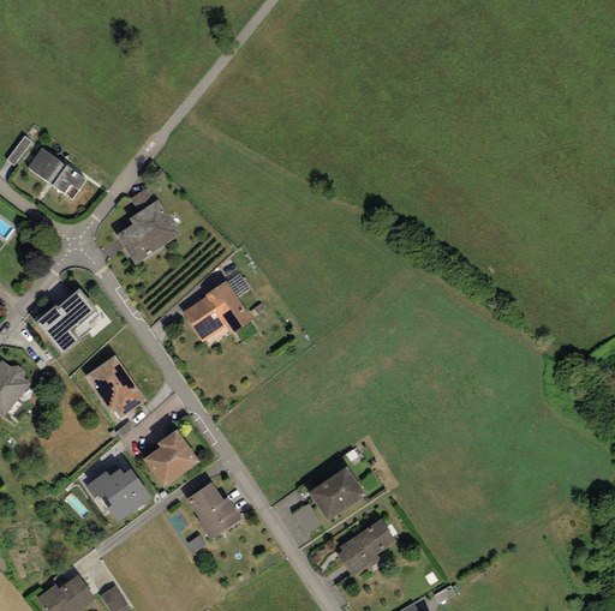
[(10,160),(17,165),(35,141),(27,136),(10,160)]
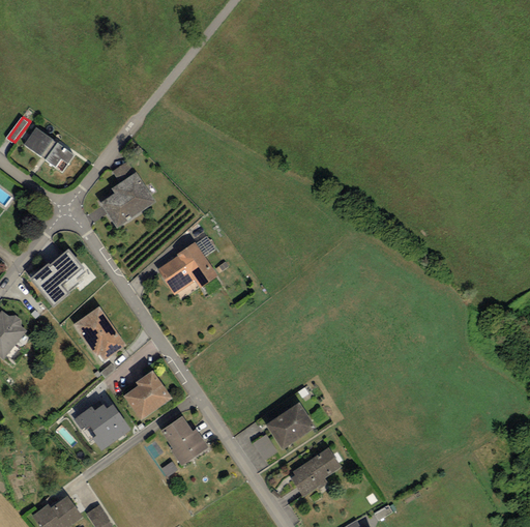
[(36,126),(24,143),(60,171),(72,154),(36,126)]
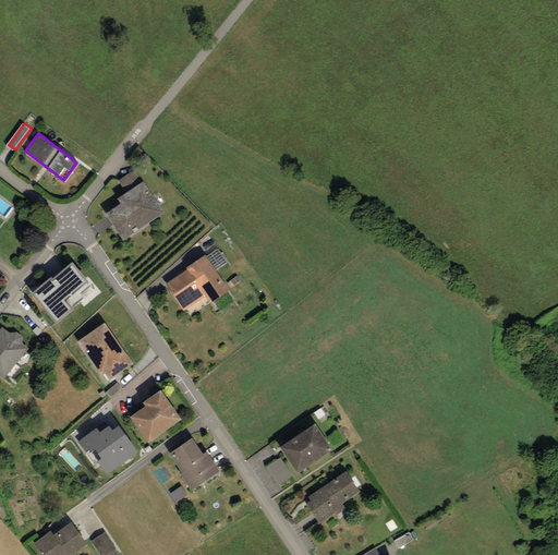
[(143,181),(117,198),(121,204),(106,214),(123,240),(165,213),(143,181)]
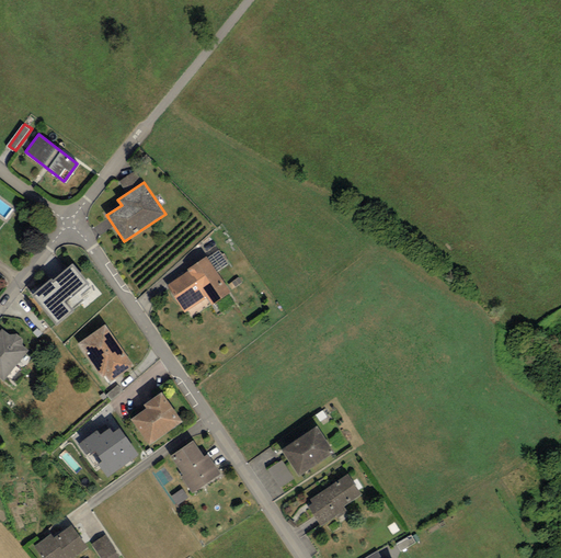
[(230,292),(205,255),(187,269),(189,270),(165,285),(184,311),(206,296),(212,305),(230,292)]
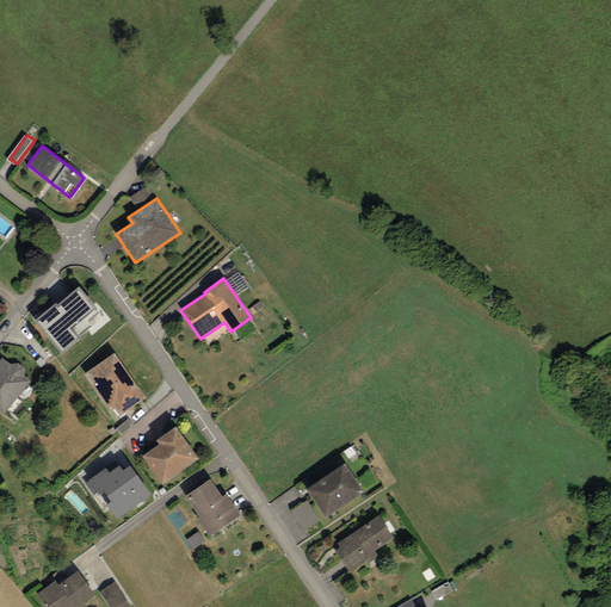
[(54,303),(34,321),(61,353),(79,338),(71,328),(96,307),(79,287),(57,307),(54,303)]
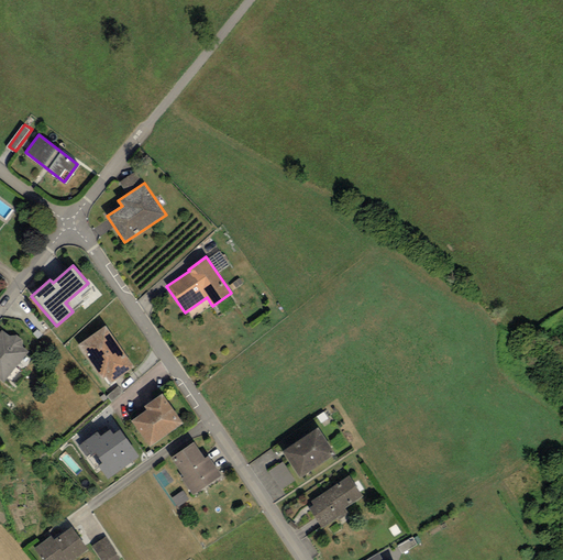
[(134,366),(105,326),(78,344),(94,365),(91,366),(101,380),(105,377),(109,384),(134,366)]
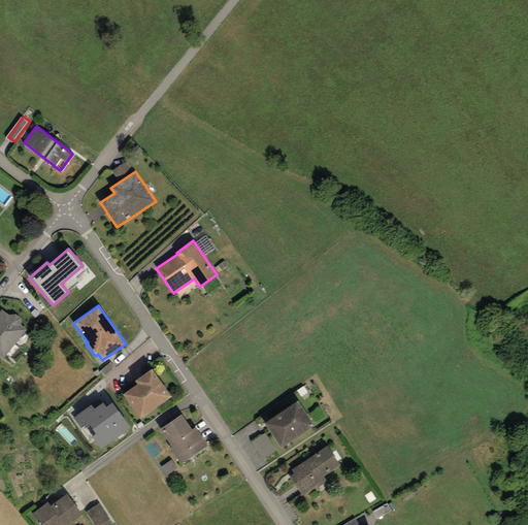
[(8,314),(1,308),(0,309),(0,355),(3,358),(27,329),(21,325),(8,314)]
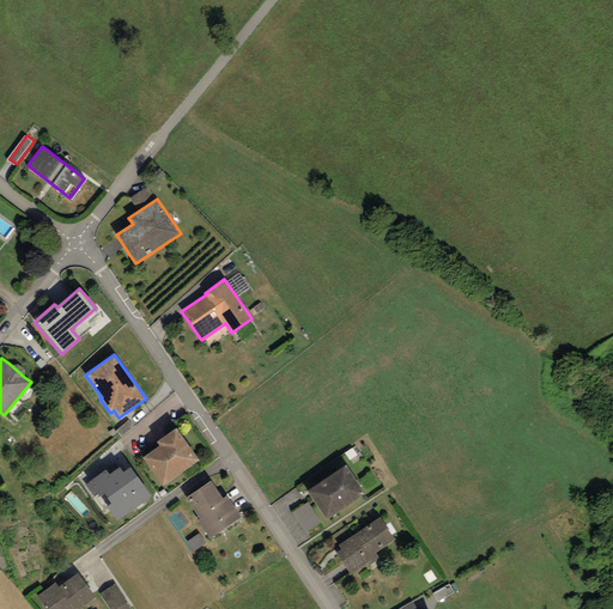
[(18,364),(10,364),(24,377),(24,367),(18,364)]
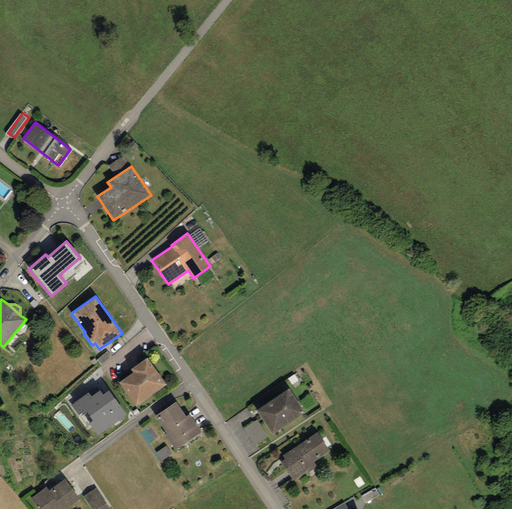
[(166,385),(147,358),(131,370),(133,373),(119,383),(136,406),(166,385)]
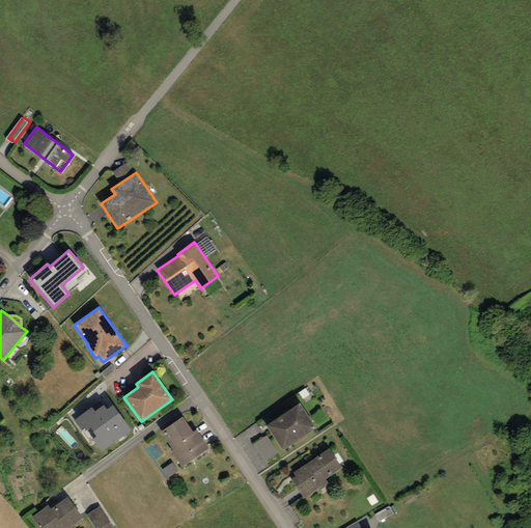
[(266,425),(282,451),(316,428),(300,404),(266,425)]
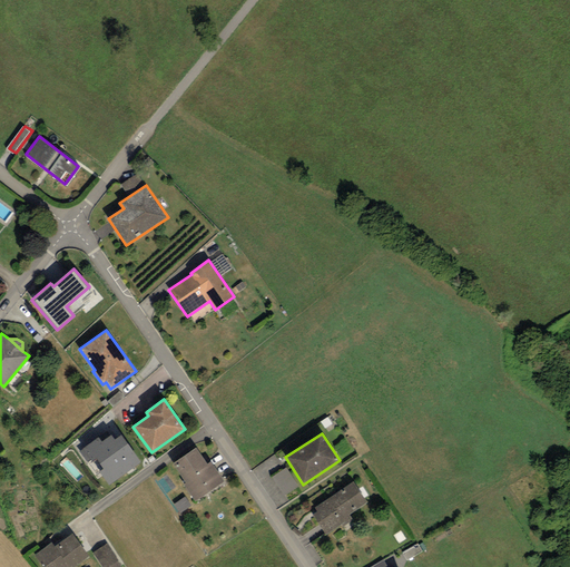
[(101,441),(98,437),(78,450),(87,462),(90,460),(91,462),(96,460),(104,470),(100,473),(108,485),(140,462),(121,434),(115,440),(110,436),(101,441)]
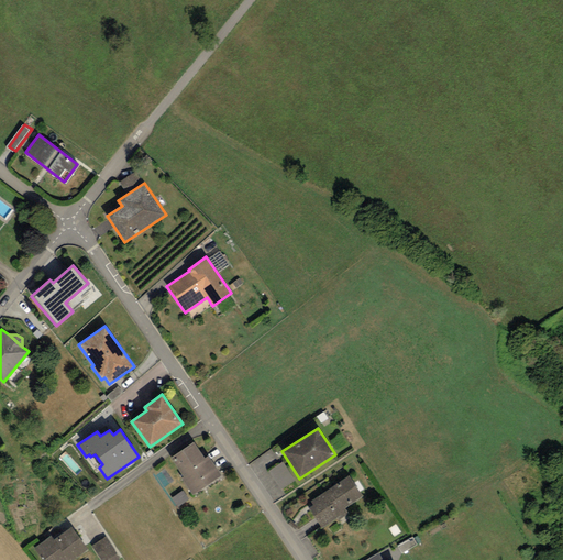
[(194,441),(170,457),(184,475),(181,478),(192,494),(221,475),(209,456),(205,459),(194,441)]
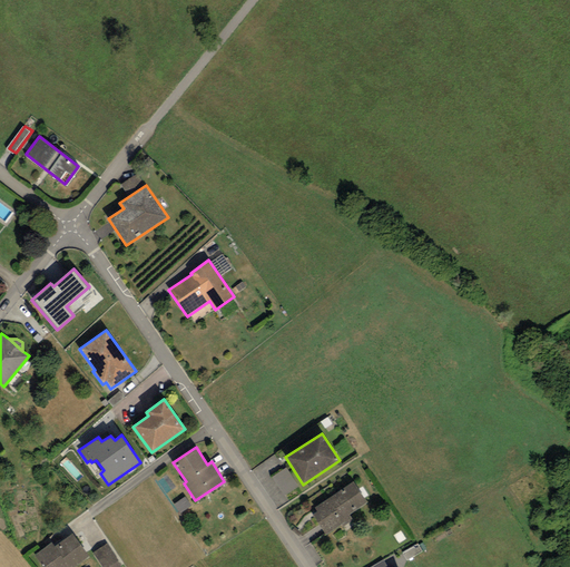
[(288,467),(276,475),(287,491),(300,484),(288,467)]
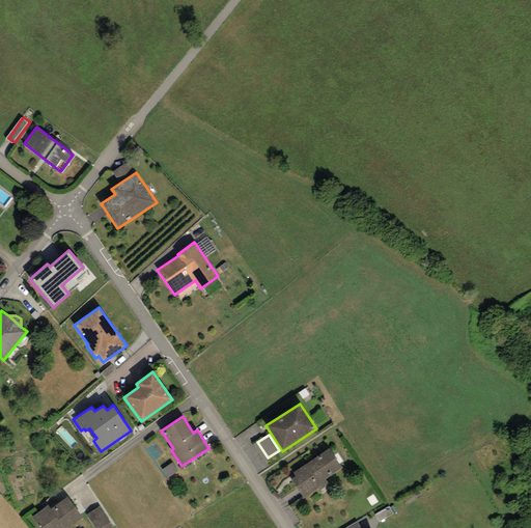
[(328,447),(291,472),(295,476),(290,478),(303,497),(318,487),(319,490),(329,483),(326,478),(341,468),(328,447)]
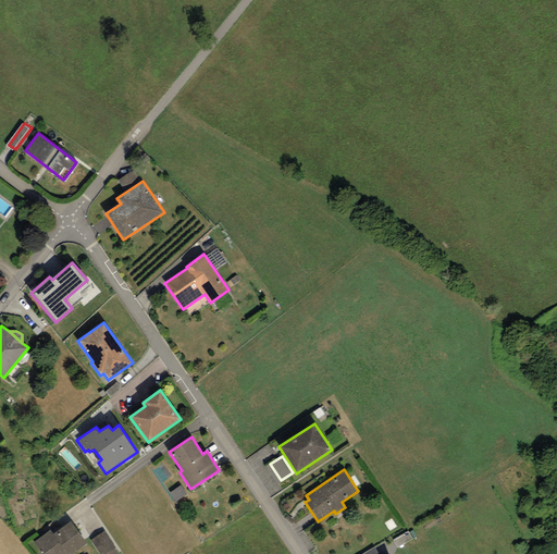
[(70,520),(53,532),(50,528),(33,541),(41,553),(74,553),(87,544),(70,520)]
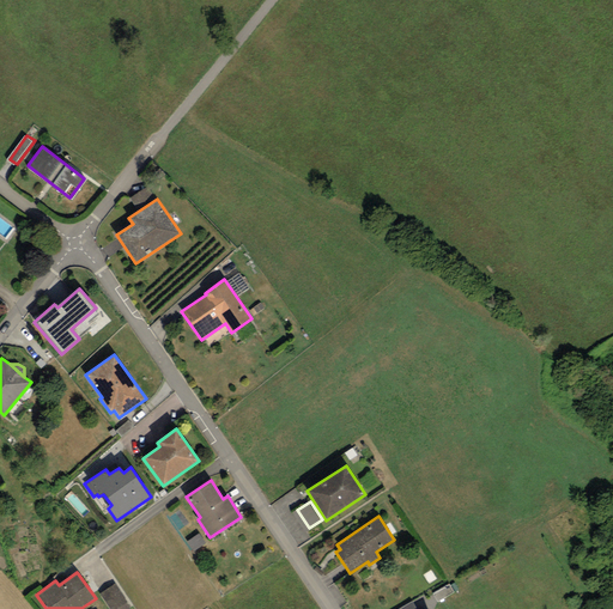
[(116,583),(103,591),(114,608),(127,601),(116,583)]
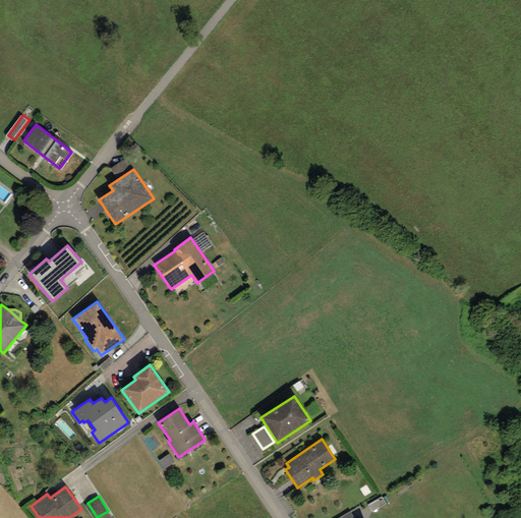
[(362,509),(338,517),(362,517),(365,517),(362,509)]
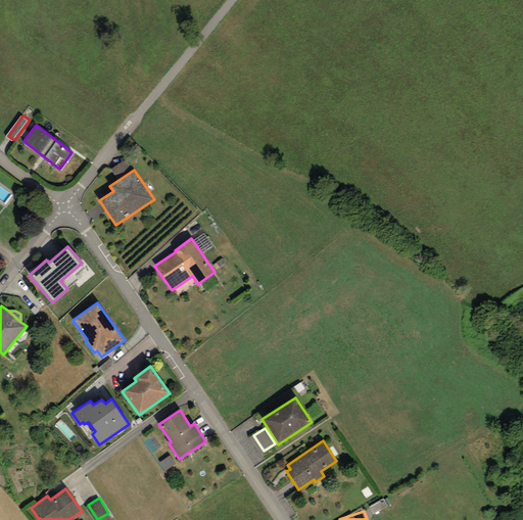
All buildings are outlined.
